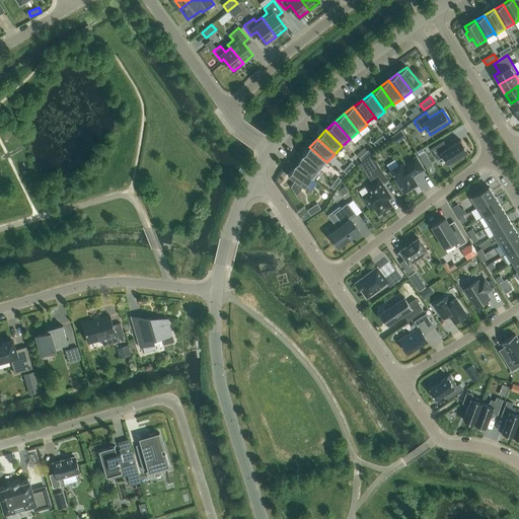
[(443,141),(430,148),(437,160),(443,156),(447,164),(467,152),(460,140),(447,148),(443,141)]
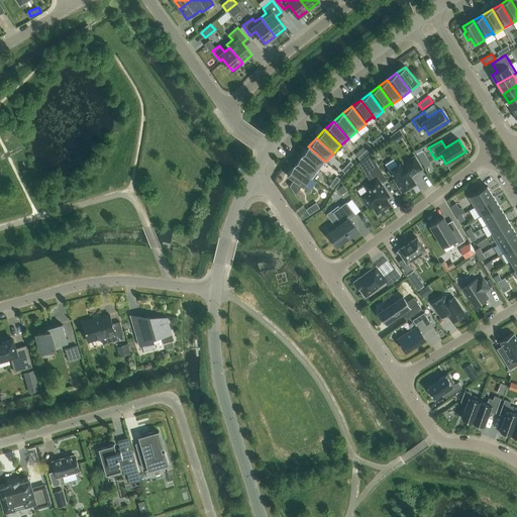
[(301,156),(319,170),(325,162),(308,146),(301,156)]
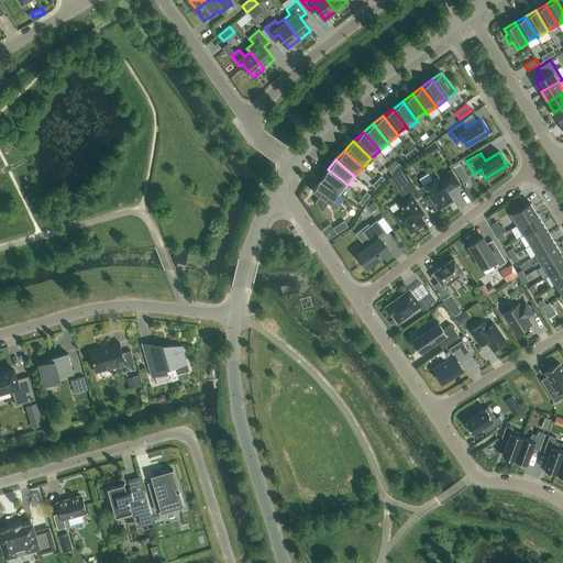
[(464,180),(471,177),(462,162),(455,165),(464,180)]
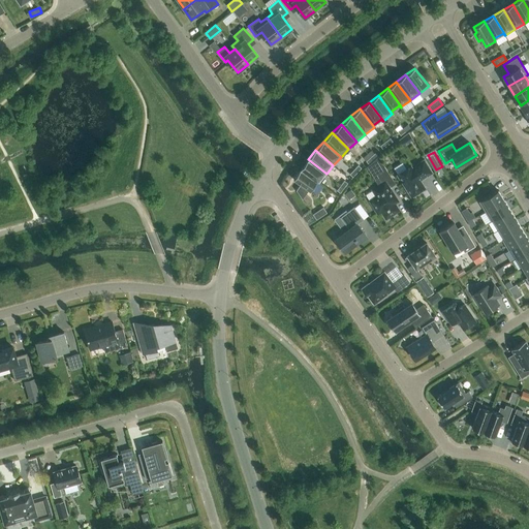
[(373,160),(370,157),(367,154),(363,158),(369,164),(373,160)]
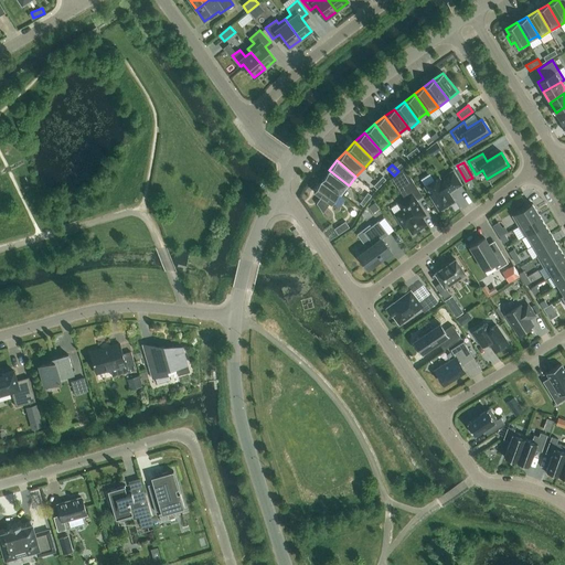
[(415,184),(405,169),(393,180),(402,193),(415,184)]
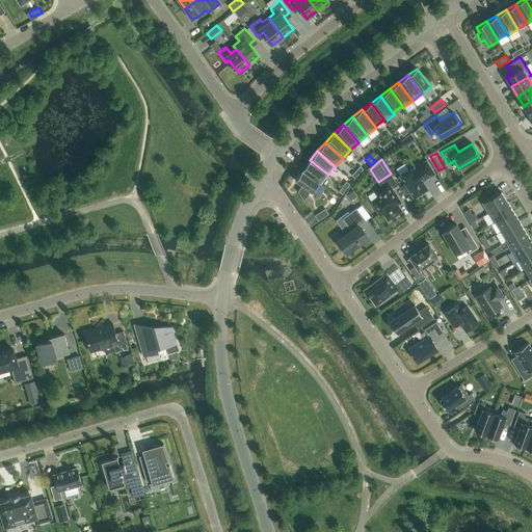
[(310,160),(302,170),(321,184),(328,175),(310,160)]
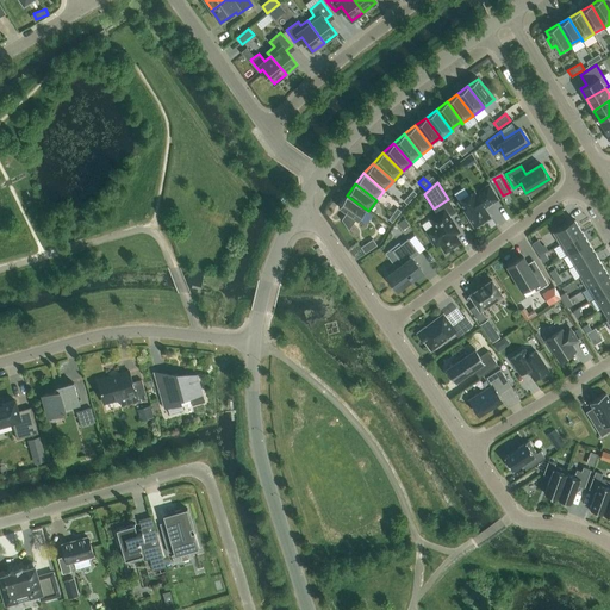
[(499,199),(490,184),(475,193),(474,191),(458,201),(474,226),(490,217),(485,207),(490,204),(490,205),(499,199)]
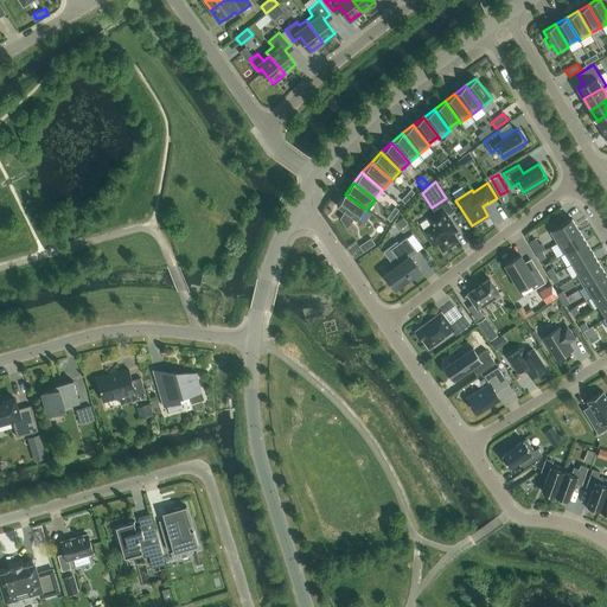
[(366,210),(345,195),(337,206),(345,211),(340,218),(347,228),(355,218),(357,219),(364,209),(366,210)]
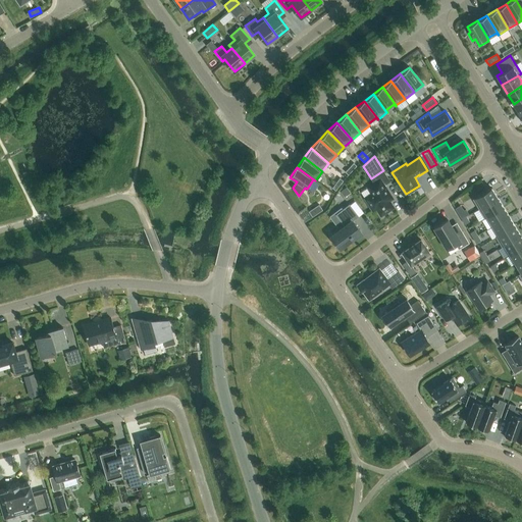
[(389,201),(393,198),(380,178),(367,187),(372,194),(365,198),(373,211),(376,209),(381,215),(394,207),(389,201)]
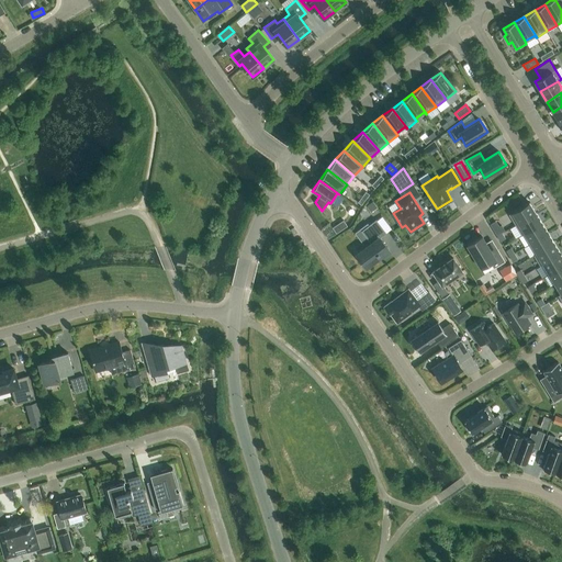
[(529,202),(508,214),(515,225),(536,213),(529,202)]
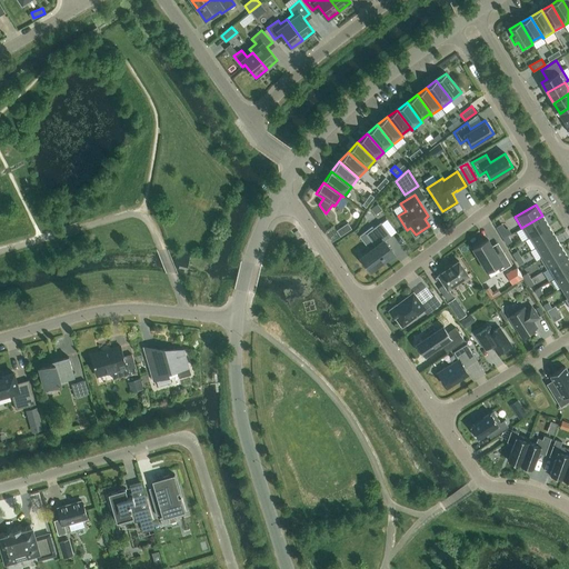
[(542,216),(521,228),(528,239),(531,237),(530,237),(548,226),(542,216)]
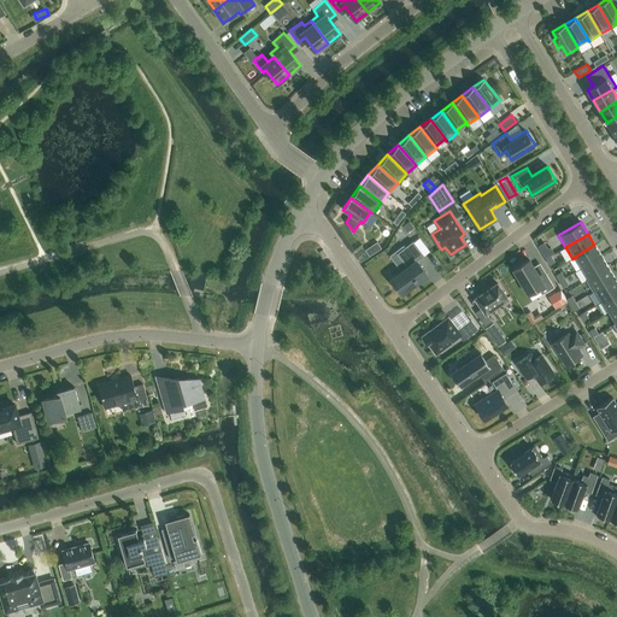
[(401,293),(427,275),(418,264),(417,265),(415,263),(424,256),(412,241),(397,253),(407,266),(392,278),(401,293)]
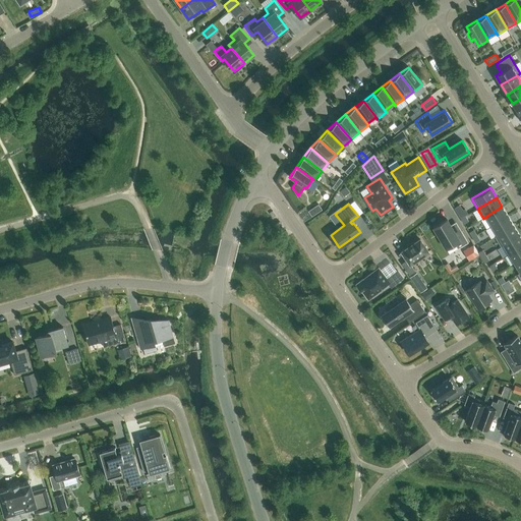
[(311,217),(322,210),(317,205),(308,211),(311,217)]
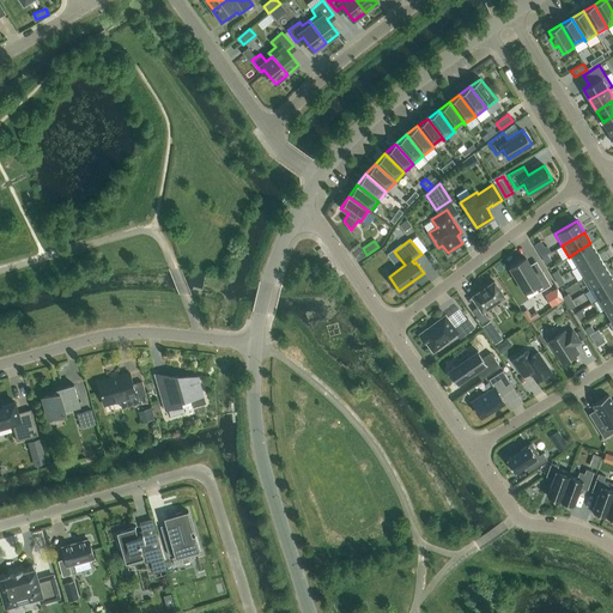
[(590,243),(571,255),(572,255),(578,266),(598,254),(590,243)]
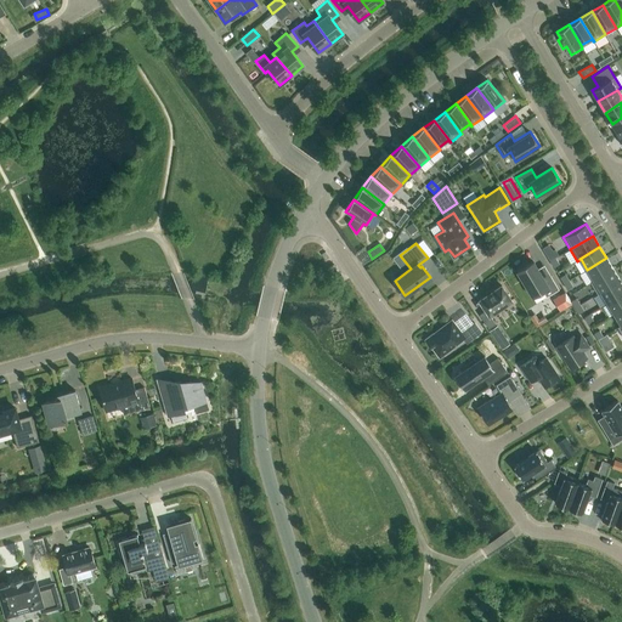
[(558,255),(554,249),(546,254),(549,260),(558,255)]
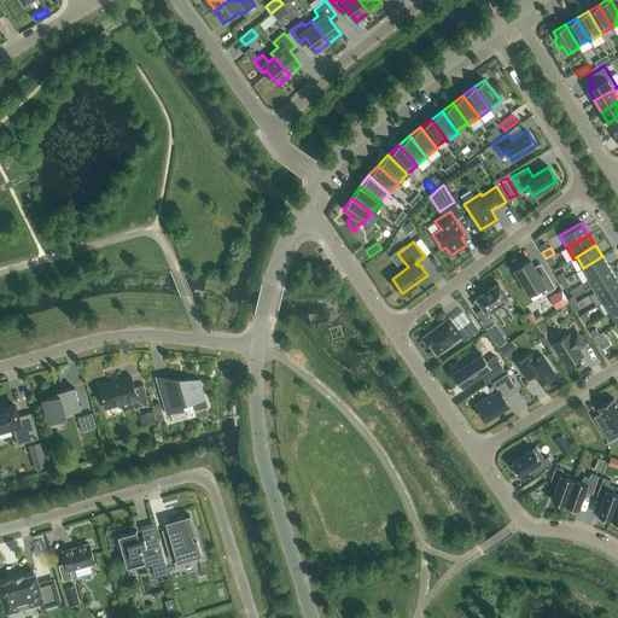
[(602,256),(583,268),(589,279),(610,267),(602,256)]
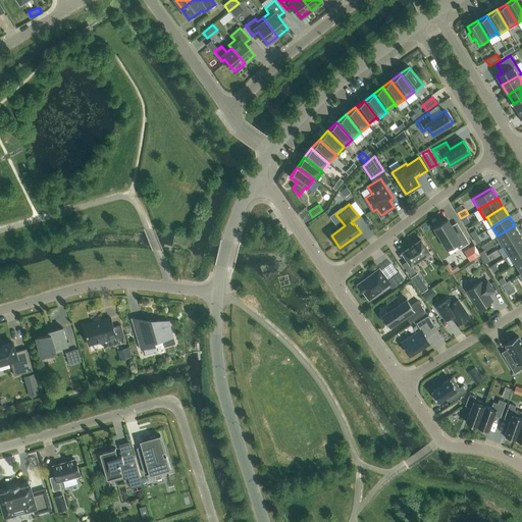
[(434,227),(448,249),(456,244),(459,249),(469,243),(463,231),(457,236),(448,219),(434,227)]
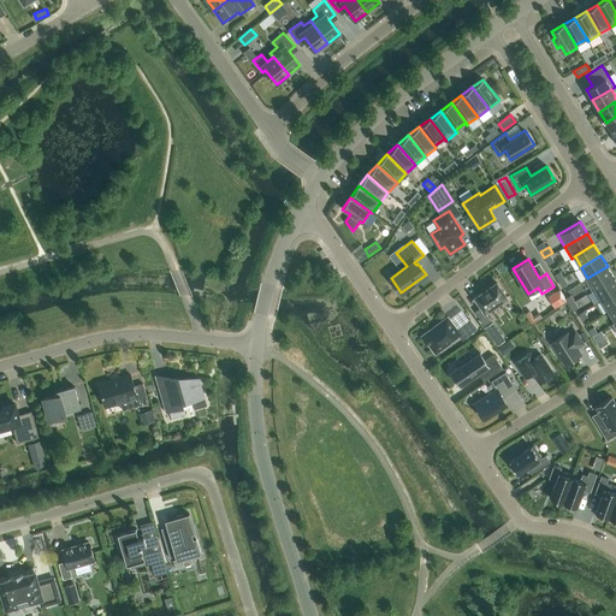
[(587,278),(585,279),(592,291),(594,290),(594,289),(614,278),(608,266),(587,278)]
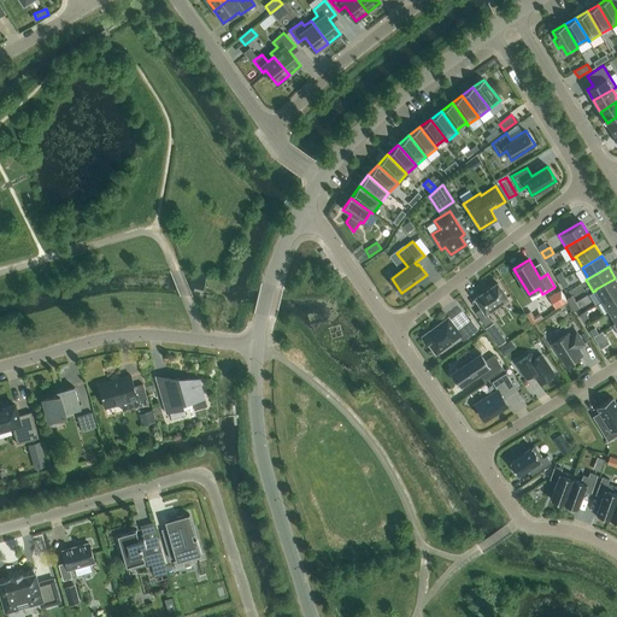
[(616,281),(615,278),(595,289),(595,291),(603,301),(616,292),(616,281)]
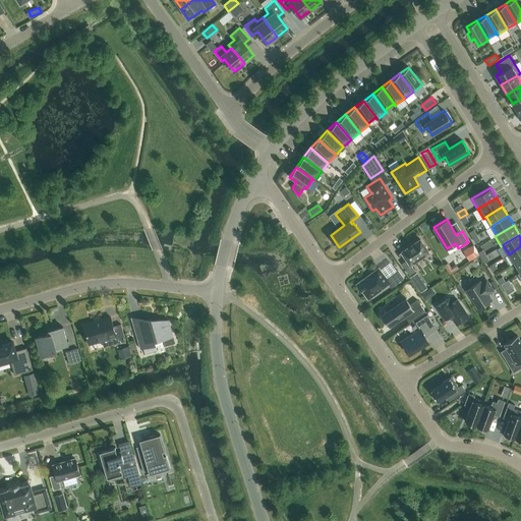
[(402,264),(410,275),(415,272),(410,264),(428,251),(420,239),(402,251),(407,259),(402,264)]
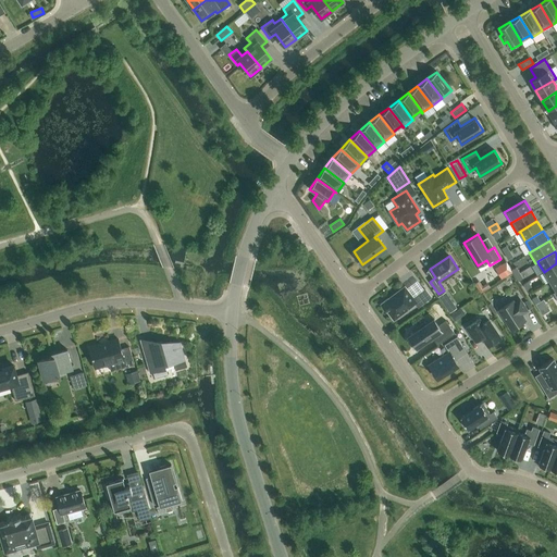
[(556,263),(544,272),(549,282),(556,276),(556,263)]
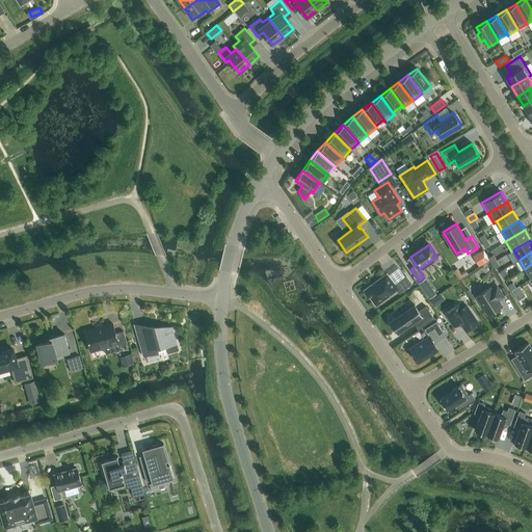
[(371,285),(364,290),(369,296),(370,295),(377,303),(397,289),(400,293),(413,284),(406,275),(394,284),(387,274),(371,286),(371,285)]
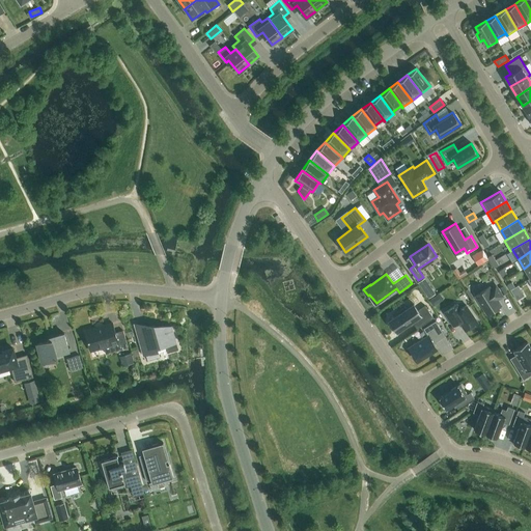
[(419,281),(430,297),(438,291),(426,276),(419,281)]
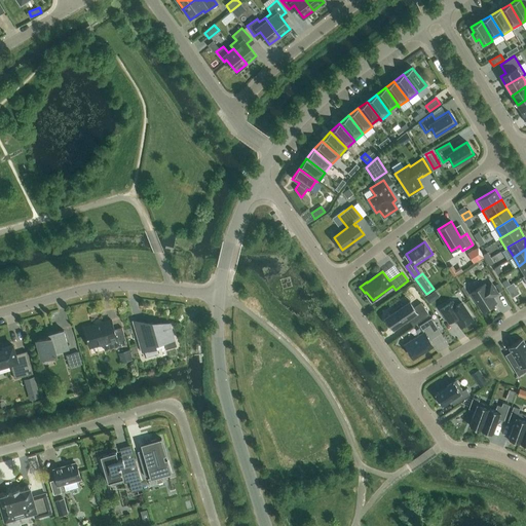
[(472,293),(483,310),(495,302),(492,297),(498,293),(491,283),(485,287),(484,285),(472,293)]
